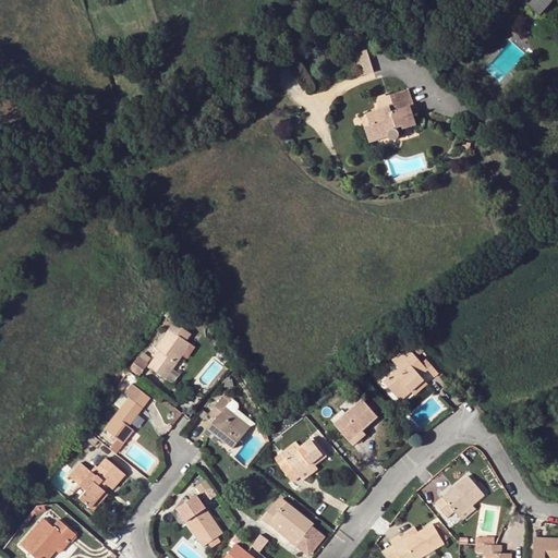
[(522,0),(522,1),(540,16),(554,0),(522,0)]
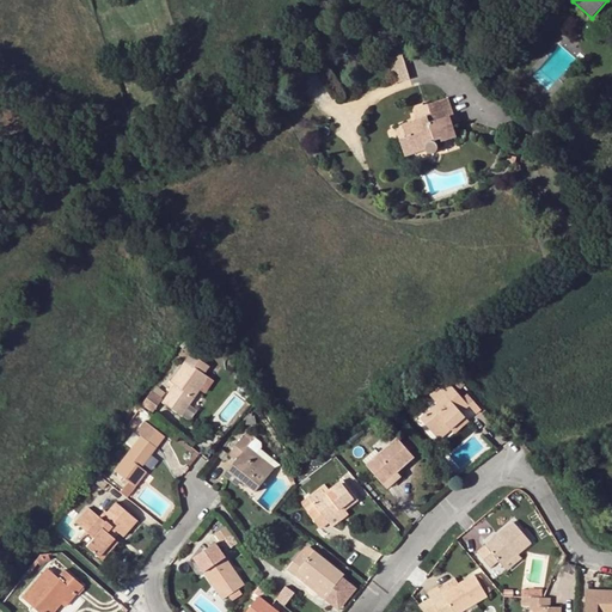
[(588,22),(581,16),(575,23),(582,29),(588,22)]
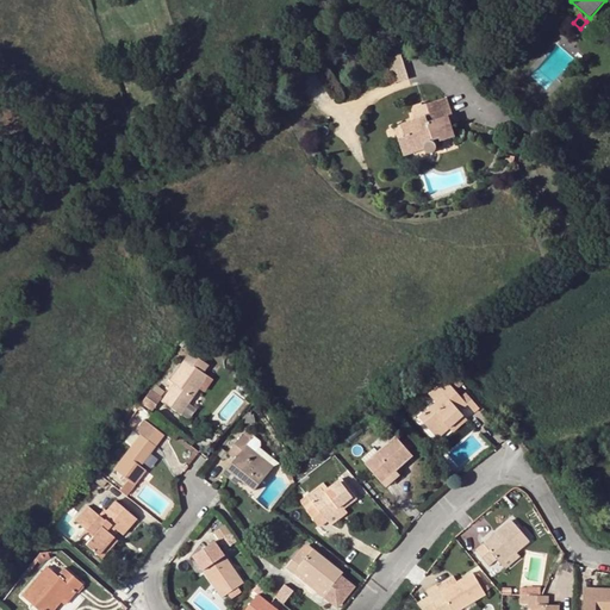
[(402,55),(387,58),(394,82),(409,78),(402,55)]
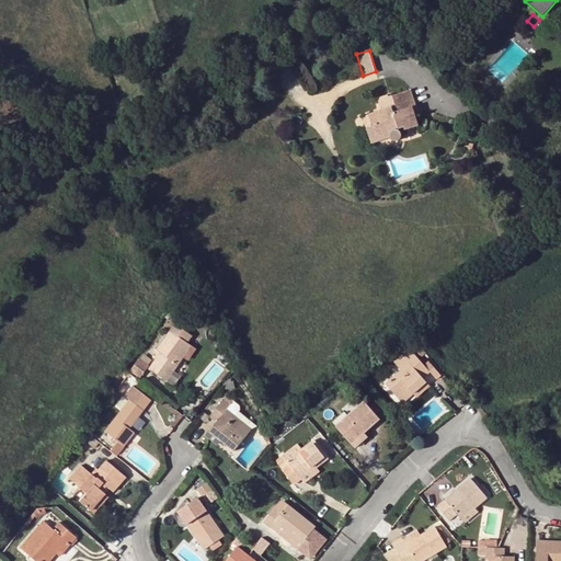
[(289,63),(287,64),(295,77),(294,77),(307,98),(310,94),(289,63)]
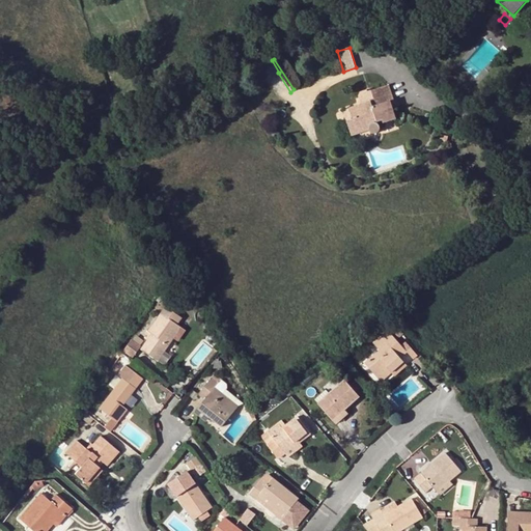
[(393,100),(388,85),(371,90),(374,99),(370,100),(371,102),(350,108),(353,119),(347,121),(353,135),(370,130),(370,131),(371,132),(373,133),(376,133),(378,133),(380,131),(381,130),(381,129),(381,127),(380,124),(380,123),(376,122),(383,120),(384,122),(395,118),(390,101),(393,100)]
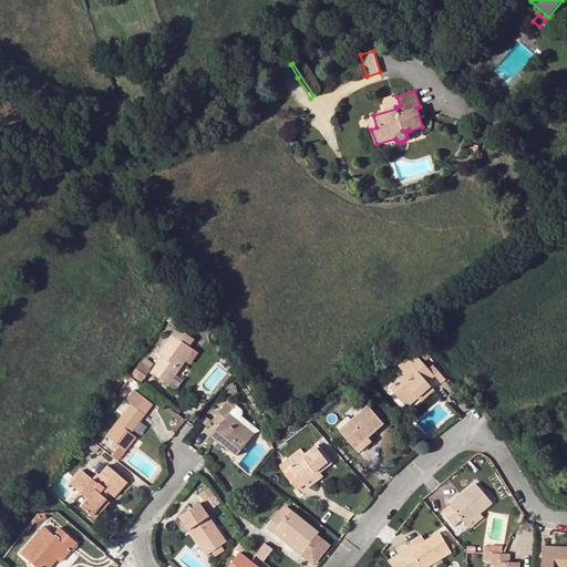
[(377,127),(373,115),(368,117),(371,130),(377,127)]
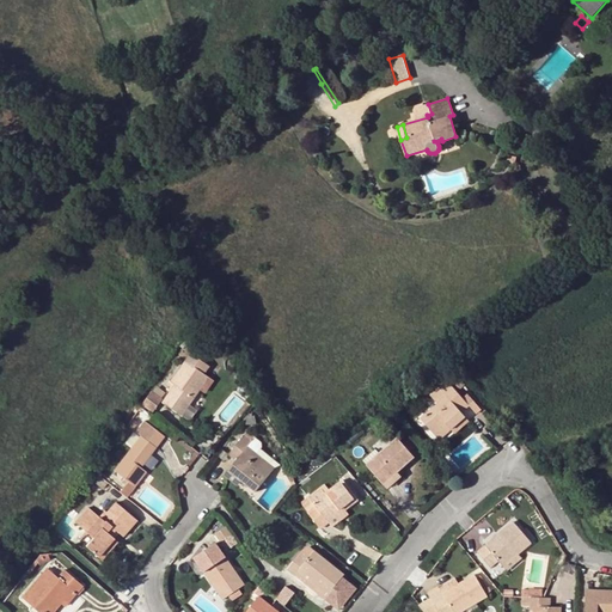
[(556,210),(562,219),(567,216),(562,207),(556,210)]
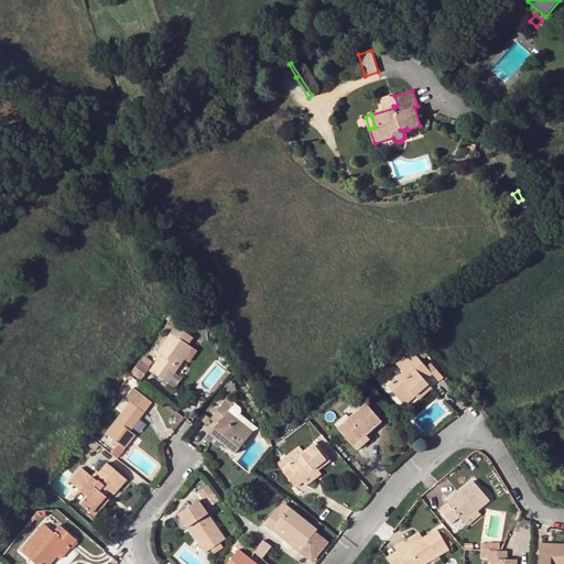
[(522,199),(518,202),(522,209),(528,207),(522,199)]
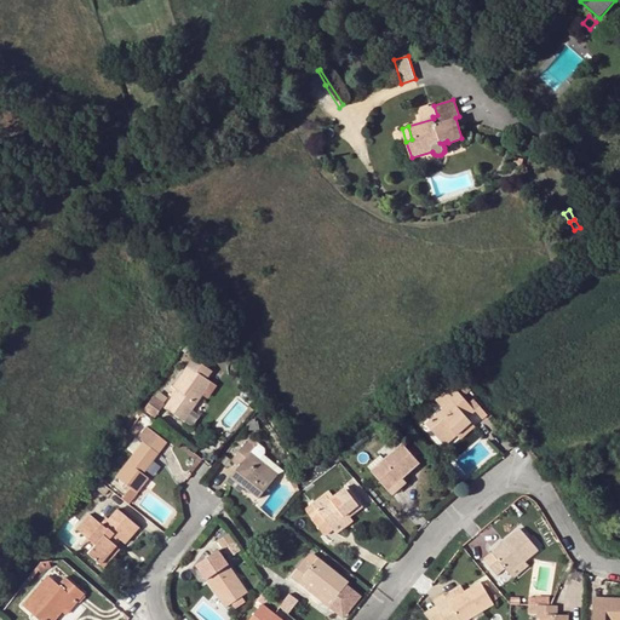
[(191,400),(207,379),(212,371),(194,357),(173,386),(177,390),(165,408),(184,422),(196,403),(191,400)]
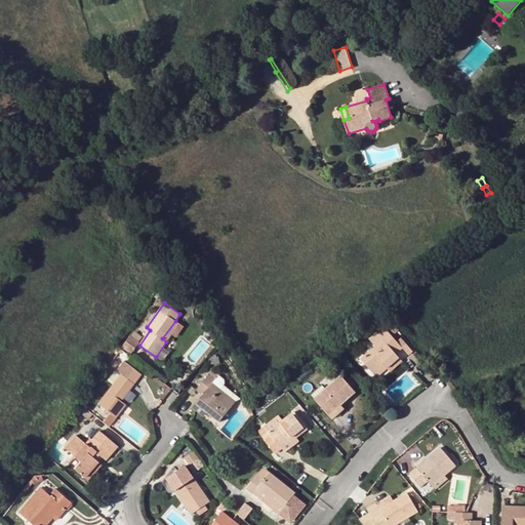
[(389,327),(393,324),(386,315),(381,319),(389,327)]
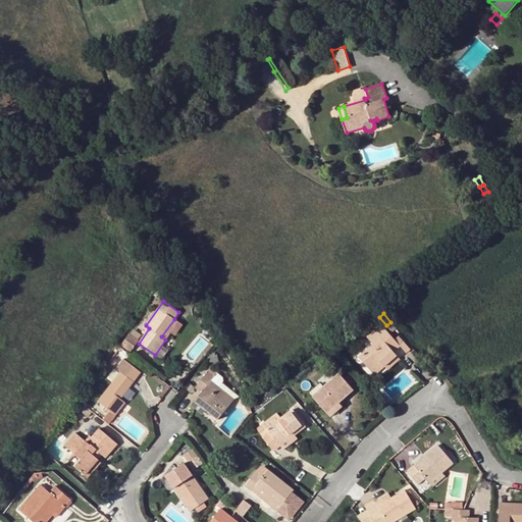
[(178,321),(174,319),(161,336),(165,340),(178,321)]
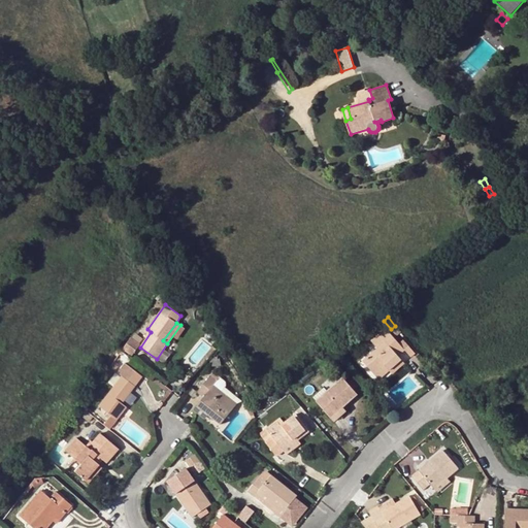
[(397,335),(400,332),(395,326),(391,329),(397,335)]
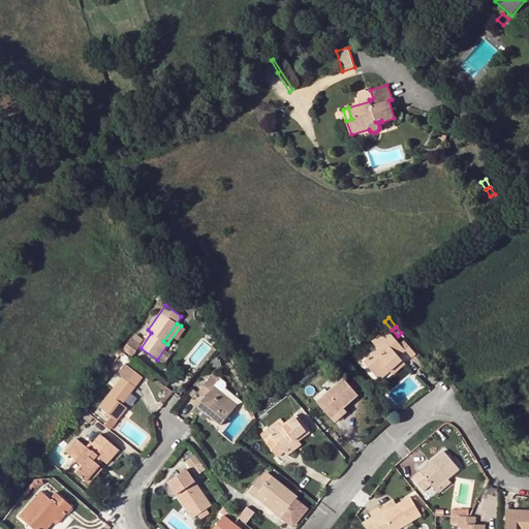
[(386,329),(380,334),(387,342),(379,349),(364,362),(376,376),(386,367),(391,372),(403,361),(399,356),(406,350),(386,329)]
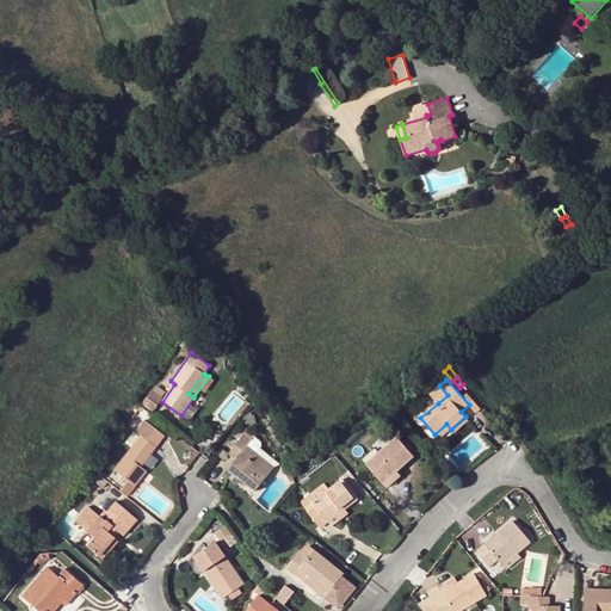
[(159,383),(144,402),(156,409),(170,392),(159,383)]
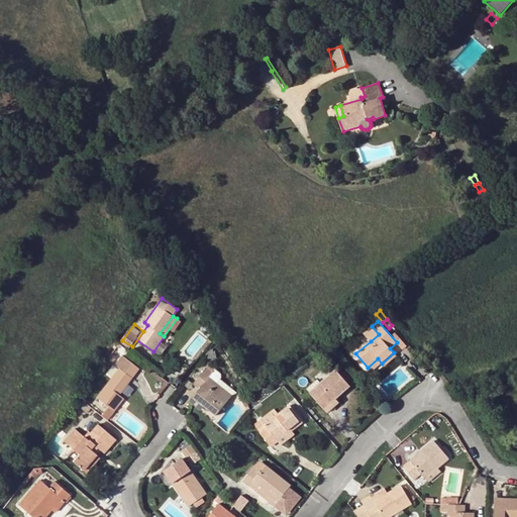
[(379,334),(372,326),(364,333),(371,341),(379,334)]
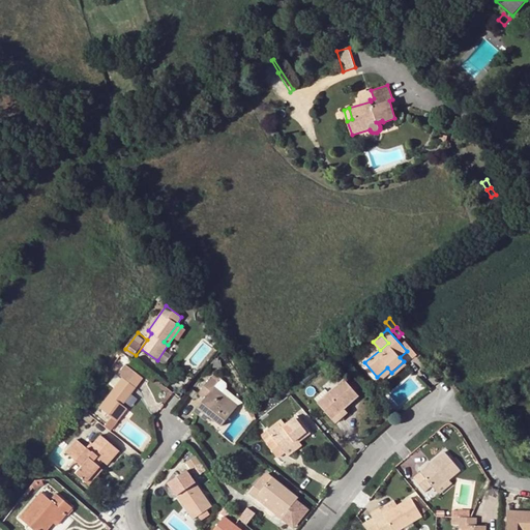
[(411,348),(407,351),(412,358),(417,355),(411,348)]
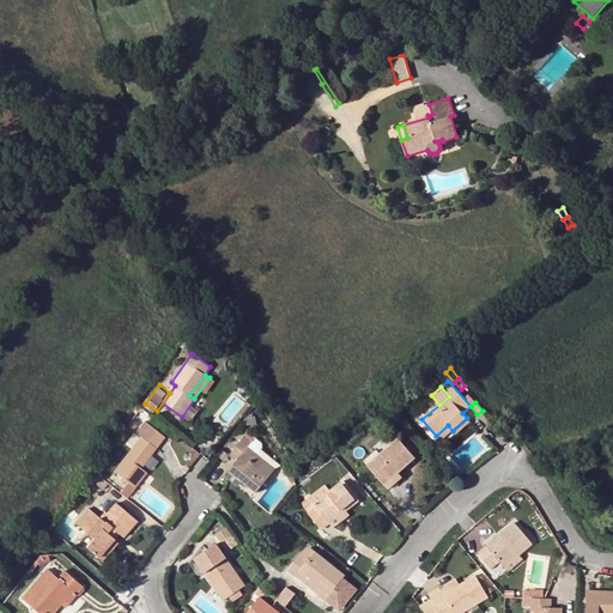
[(256,422),(252,413),(241,426),(256,424),(256,422)]
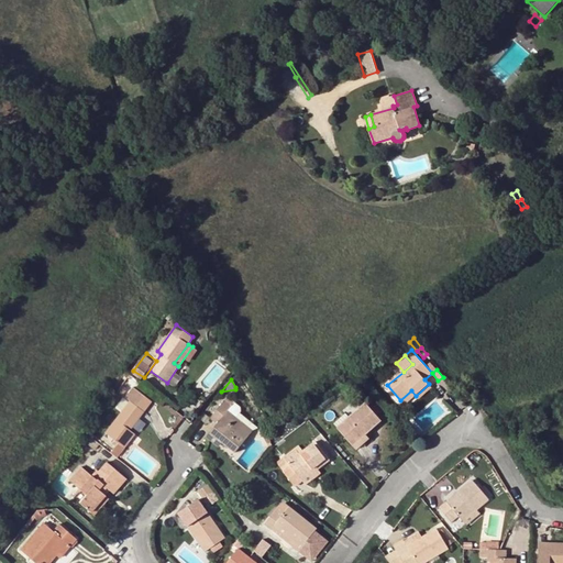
[(218,382),(210,390),(213,393),(220,384),(218,382)]
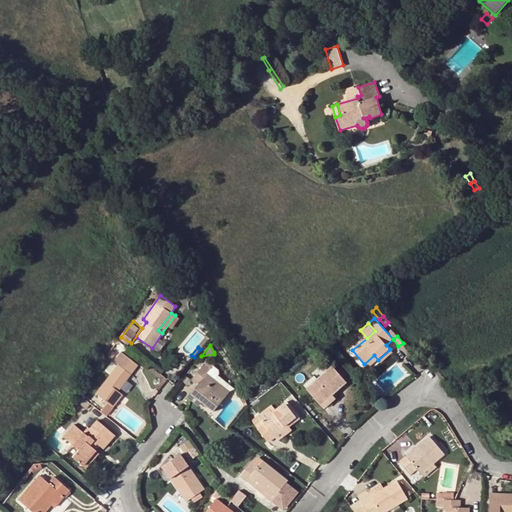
[(392,353),(390,349),(378,360),(380,363),(392,353)]
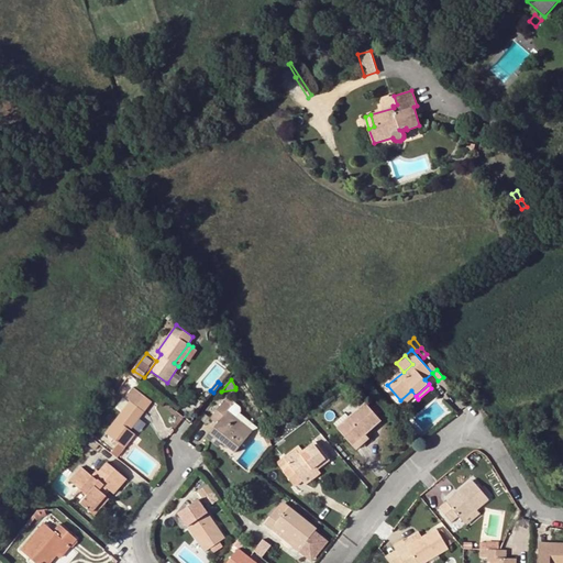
[(151,401),(133,387),(125,397),(129,400),(106,432),(124,446),(134,433),(129,429),(151,401)]
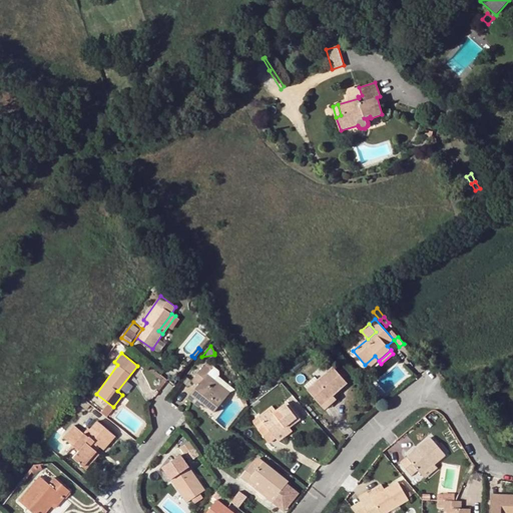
[(375,356),(365,365),(368,370),(379,361),(375,356)]
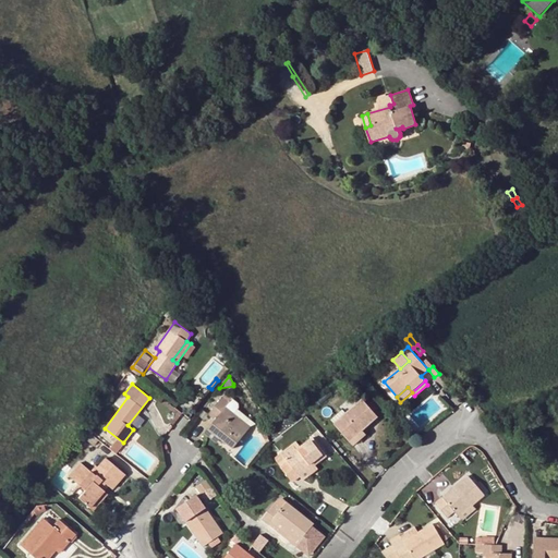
[(223,397),(213,409),(220,414),(216,420),(208,428),(221,438),(233,448),(250,427),(226,407),(229,401),(223,397)]
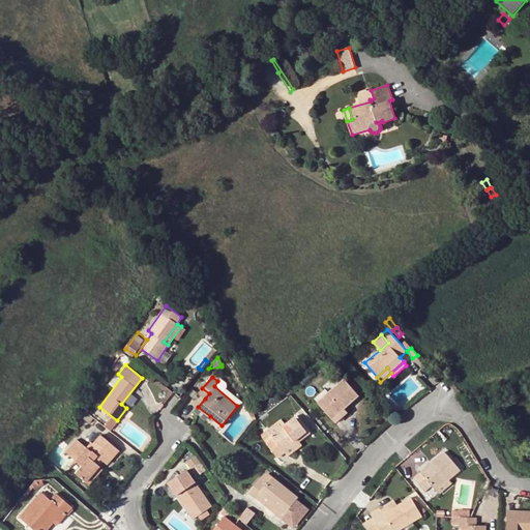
[(332,419),(344,409),(358,395),(345,379),(329,391),(326,388),(315,399),(332,419)]
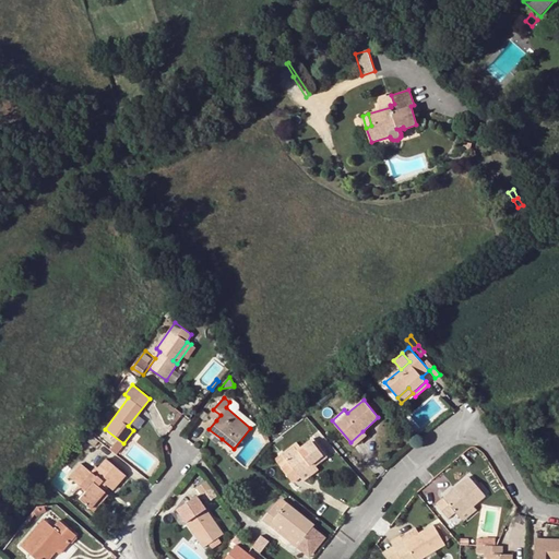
[(221,415),(213,409),(209,415),(216,420),(221,415)]
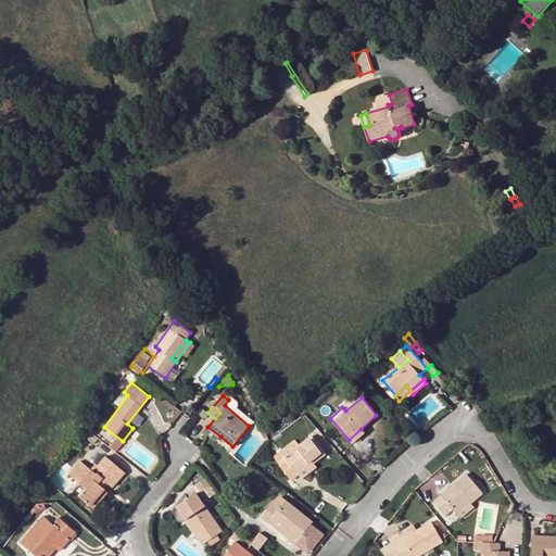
[(268,439),(258,422),(255,425),(265,441),(268,439)]
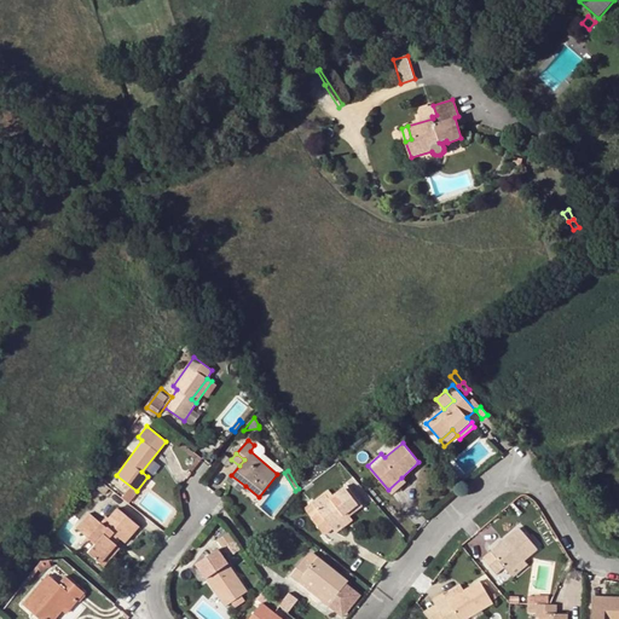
[(241,491),(246,486),(231,475),(227,480),(241,491)]
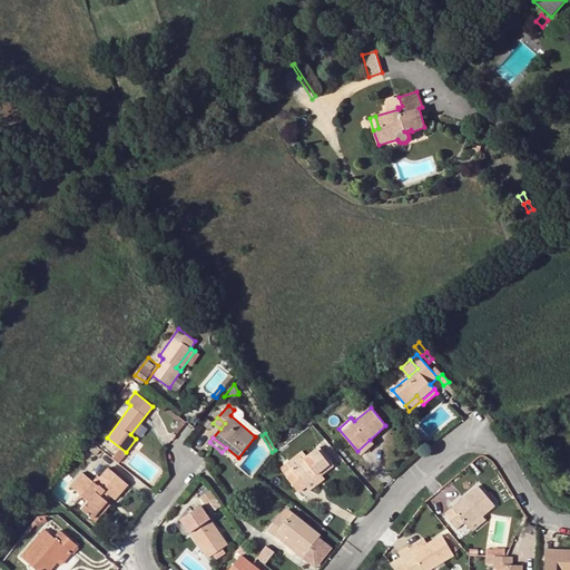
[(338,463),(343,460),(326,438),(321,442),(338,463)]
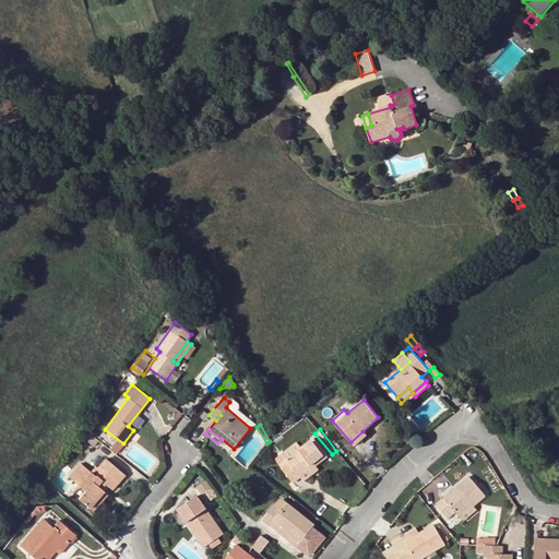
[(367,435),(363,431),(351,442),(354,447),(367,435)]
